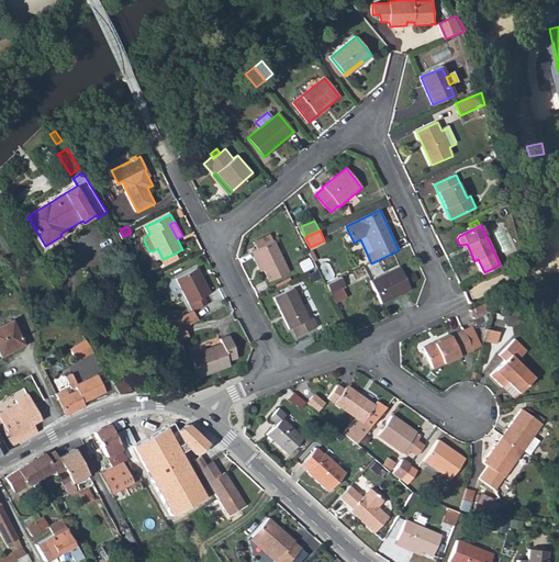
[(258,257),(266,270),(271,281),(290,271),(271,234),(261,239),(265,245),(259,248),(253,251),(256,258),(258,257)]
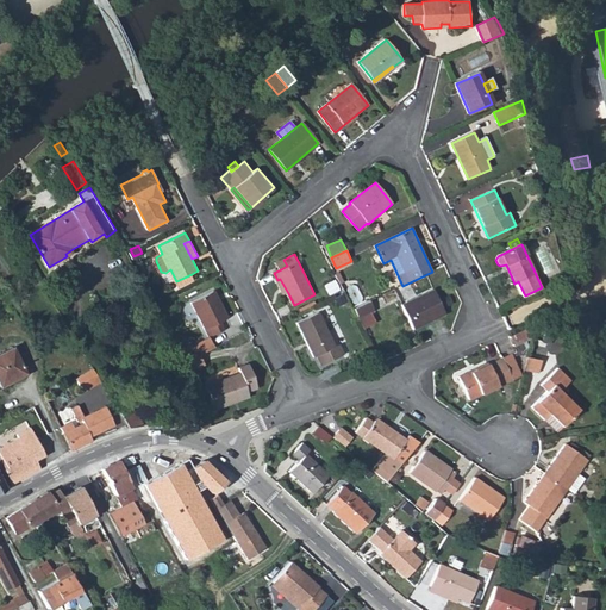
[(194,280),(192,274),(176,281),(180,287),(194,280)]
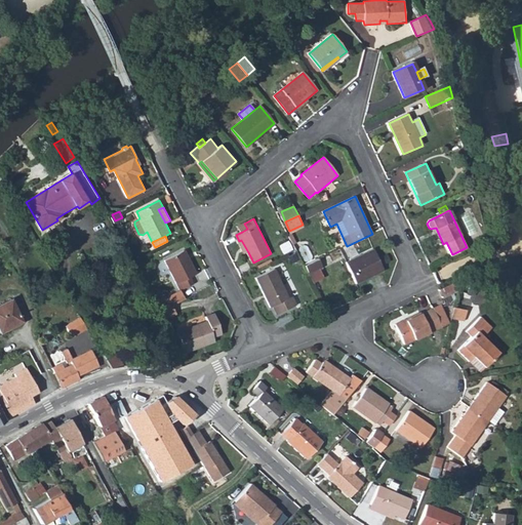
[(245,253),(248,252),(241,240),(239,241),(245,253)]
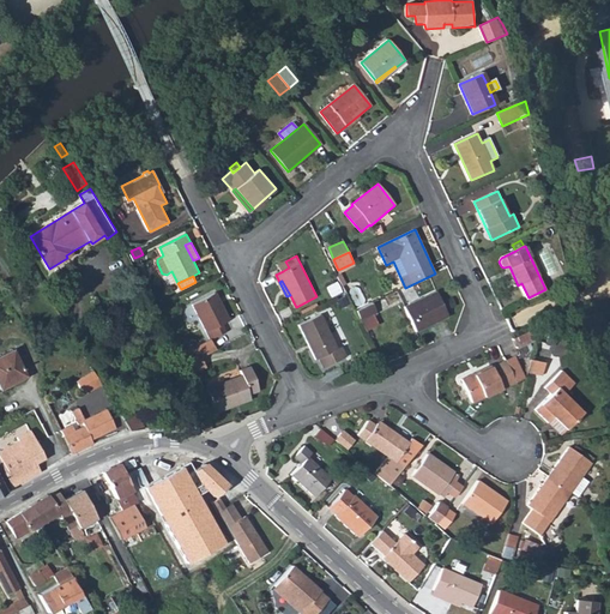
[(448,317),(438,292),(406,306),(418,331),(448,317)]
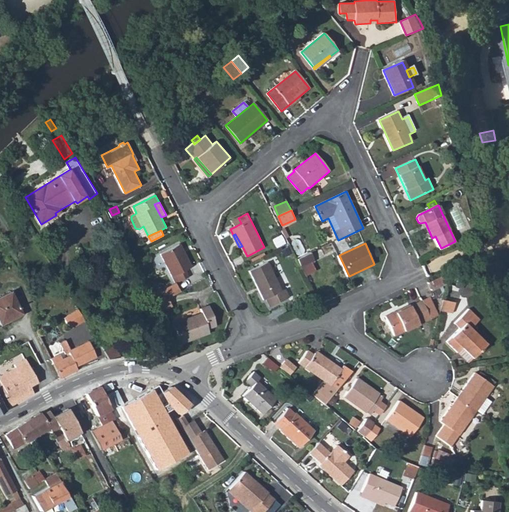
[(192,267),(180,244),(161,253),(173,276),(174,276),(177,282),(189,276),(186,270),(192,267)]
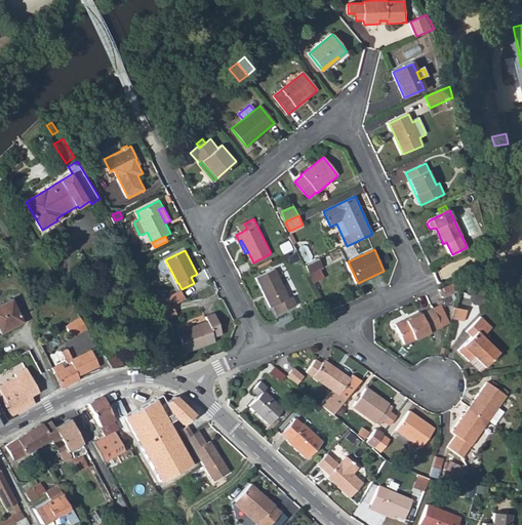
[(319,258),(306,265),(310,274),(323,268),(319,258)]
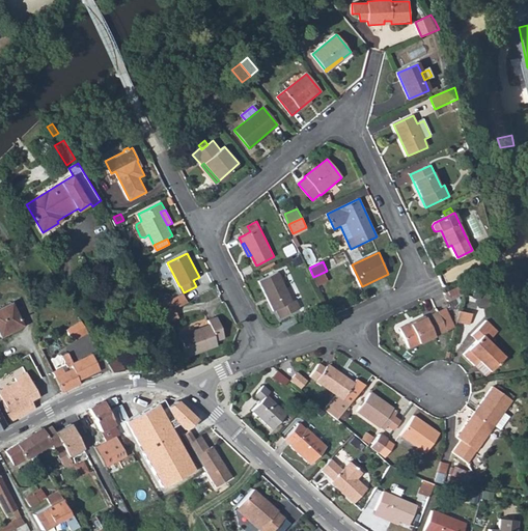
[(294,302),(285,283),(279,272),(260,281),(275,311),(277,310),(281,317),(301,308),(297,300),(294,302)]
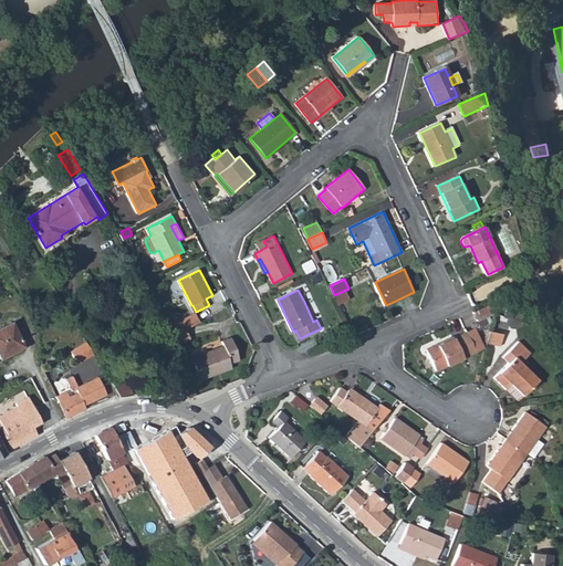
[(310,300),(304,302),(313,322),(316,320),(319,318),(310,300)]
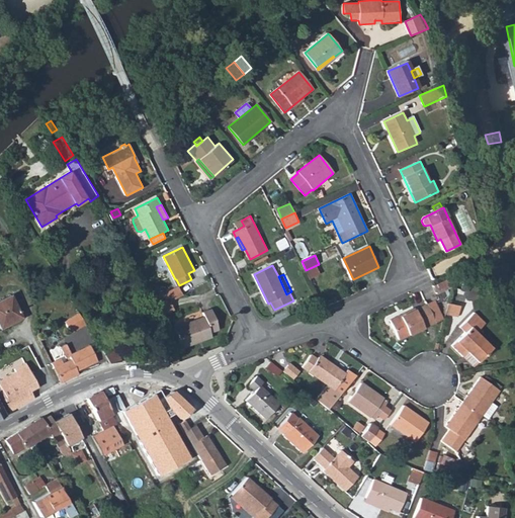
[(453,286),(456,275),(436,284),(435,285),(438,293),(453,286)]
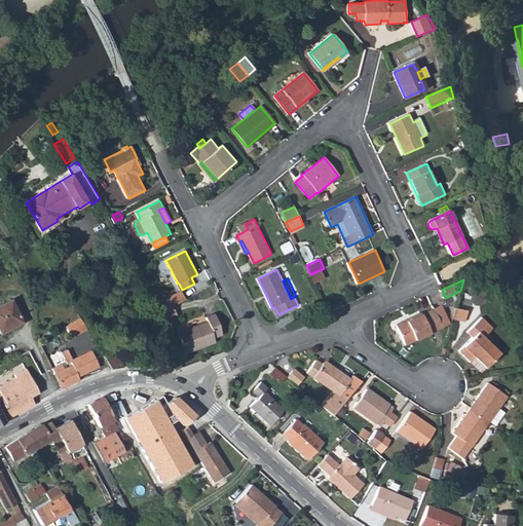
[(476,297),(480,290),(473,287),(470,294),(476,297)]
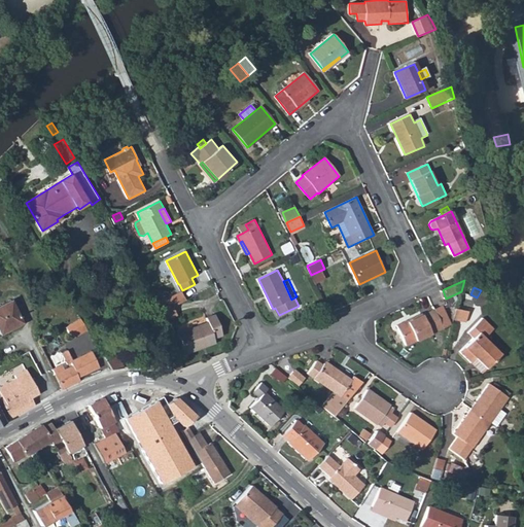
[(147,292),(152,302),(156,300),(152,290),(147,292)]
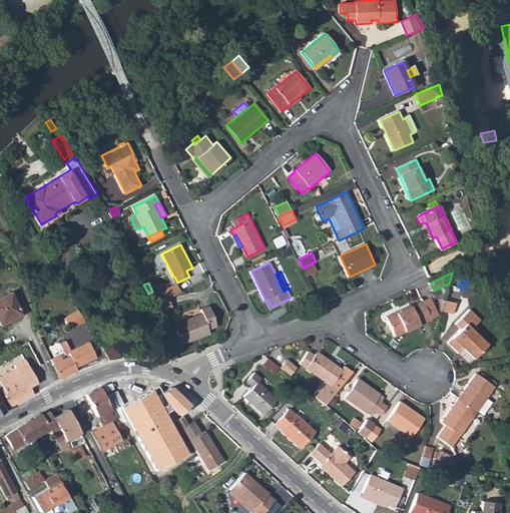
[(151,297),(156,305),(168,299),(164,291),(151,297)]
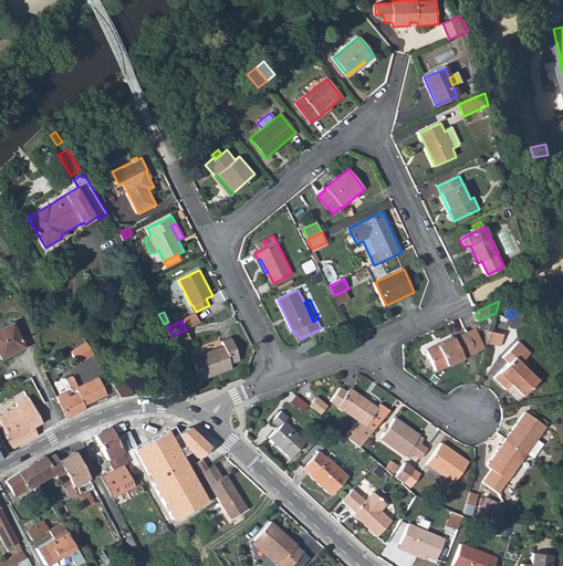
[(0,355),(1,358),(25,346),(13,322),(0,327),(0,355)]
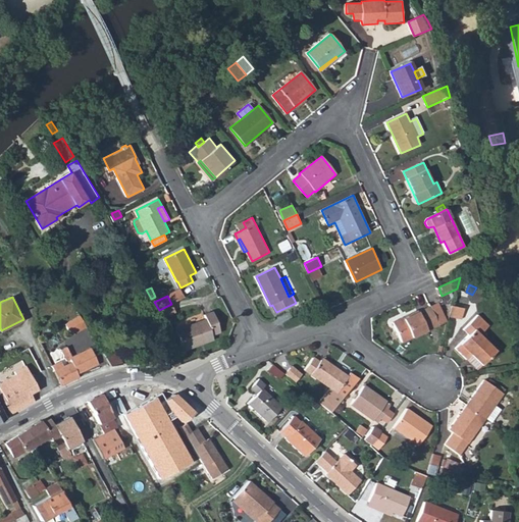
[(439,302),(431,305),(440,325),(448,321),(439,302)]
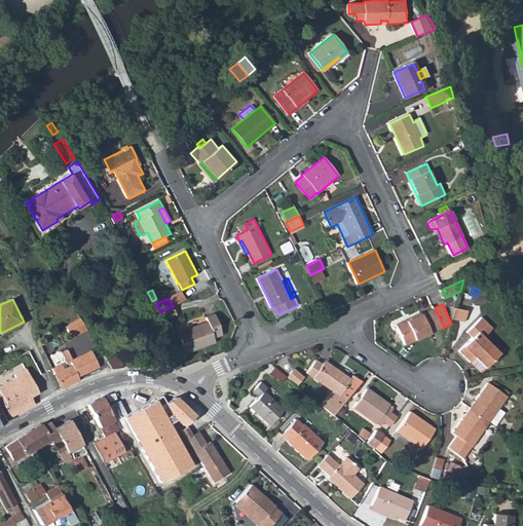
[(173,306),(160,312),(163,320),(177,314),(173,306)]
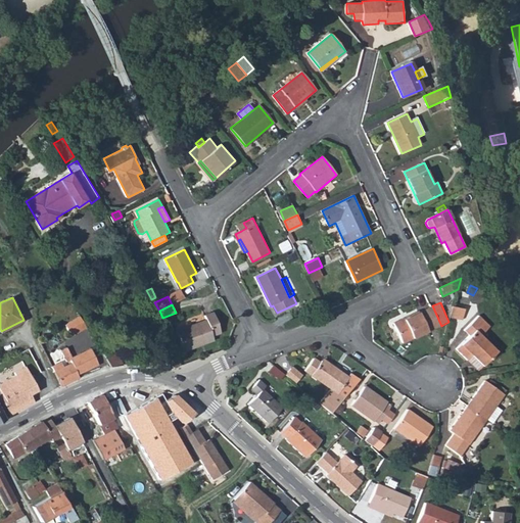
[(441,326),(432,305),(395,322),(404,342),(441,326)]
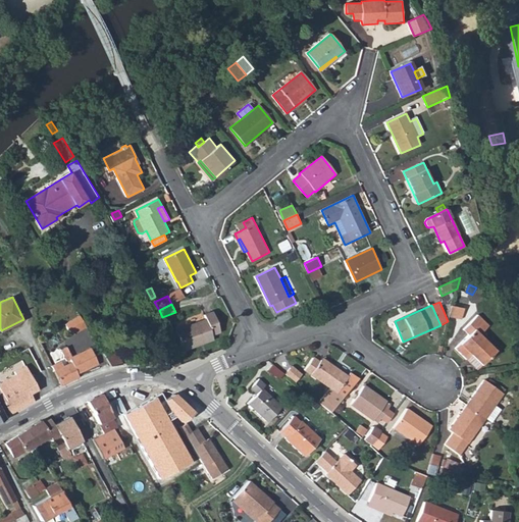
[(454,306),(451,317),(463,320),(466,308),(454,306)]
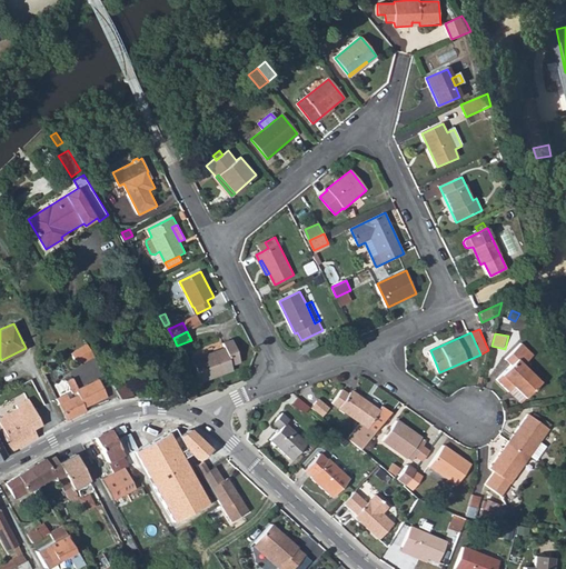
[(241,361),(234,339),(224,342),(225,347),(195,359),(202,381),(234,370),(232,365),(241,361)]
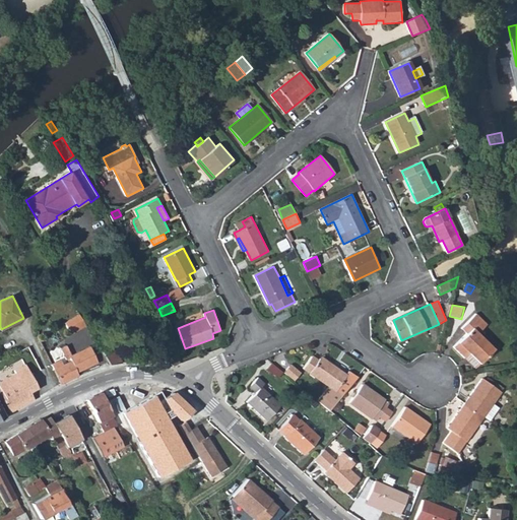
[(80,314),(67,322),(73,333),(87,324),(80,314)]
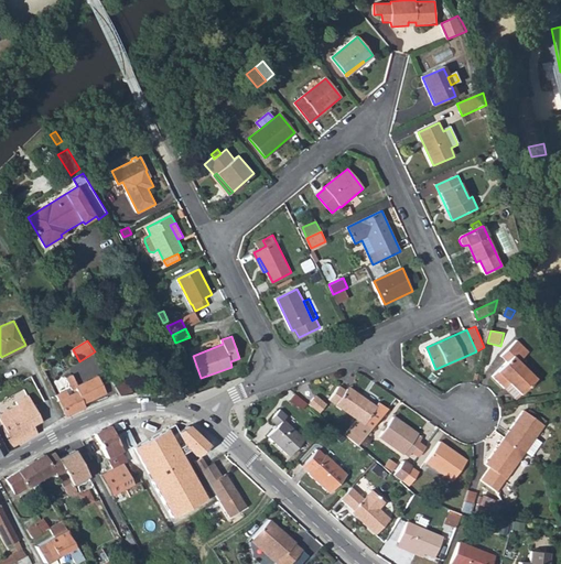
[(495,377),(505,387),(509,383),(521,393),(537,378),(520,361),(529,351),(517,340),(503,356),(508,361),(495,377)]
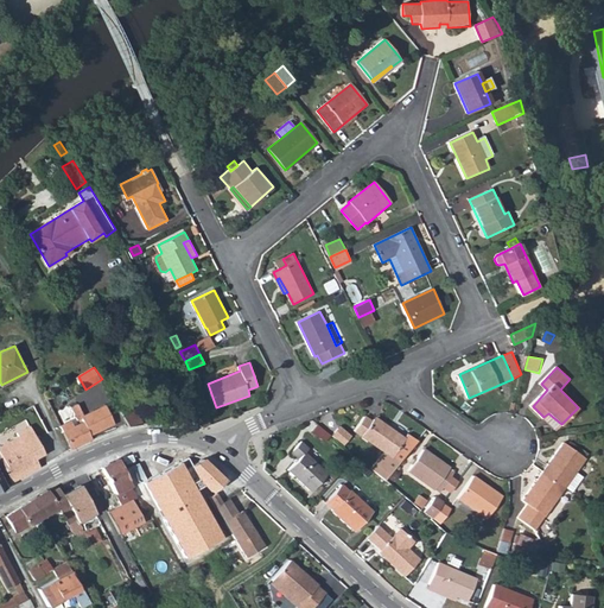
[(120,409),(129,425),(145,422),(132,401),(120,409)]
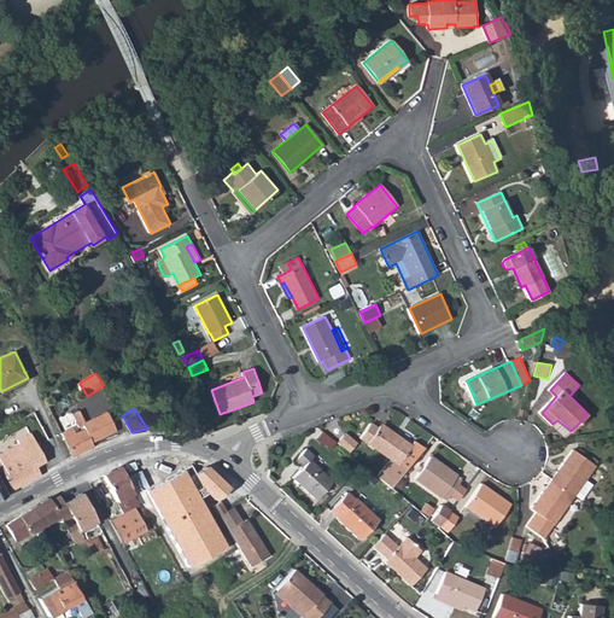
[(83,424),(87,421),(81,409),(74,413),(80,426),(83,424)]
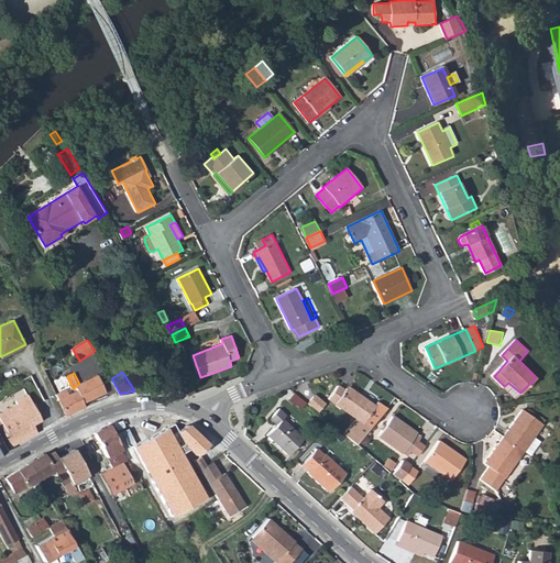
[(57,394),(68,416),(88,406),(87,403),(109,390),(99,374),(79,384),(76,386),(78,390),(69,394),(67,389),(57,394)]
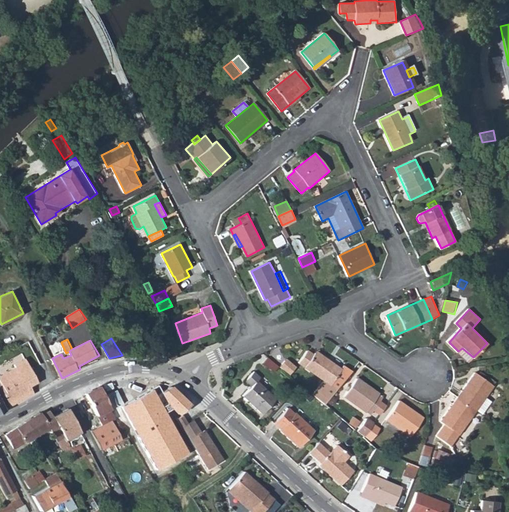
[(462,348),(458,351),(469,361),(473,357),(462,348)]
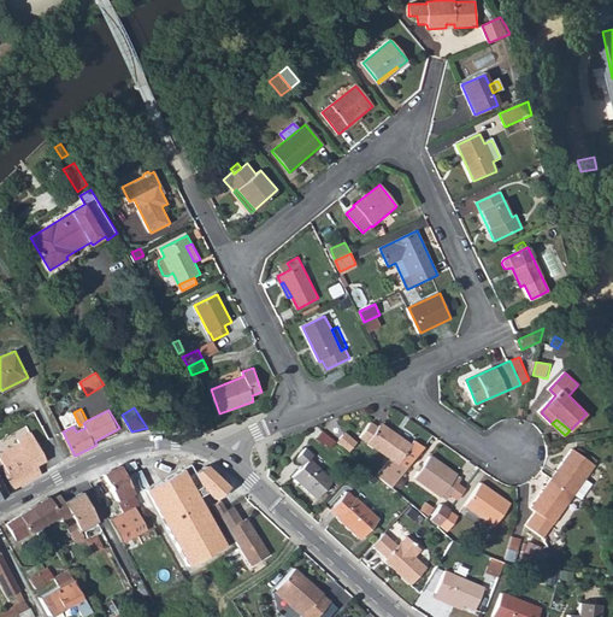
[(390,457),(377,475),(392,487),(425,447),(417,440),(412,445),(382,423),(378,428),(371,423),(361,436),(390,457)]
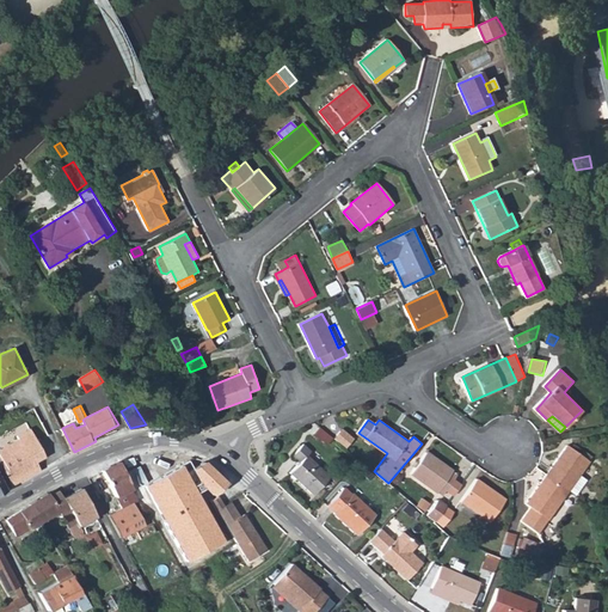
[(343,441),(325,426),(320,430),(337,447),(343,441)]
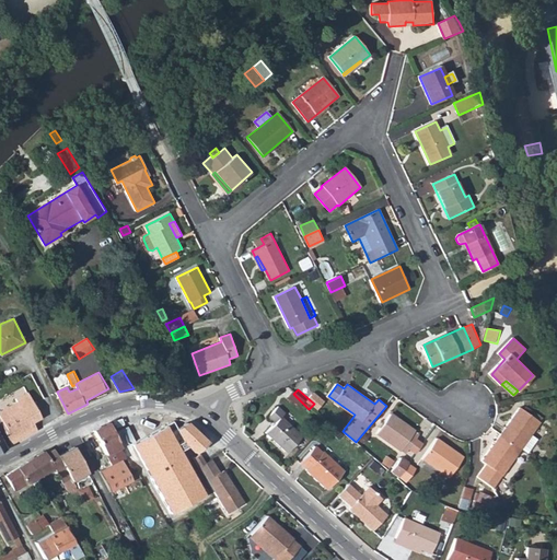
[(9,440),(10,443),(20,439),(32,432),(31,428),(35,426),(30,417),(39,412),(30,391),(16,396),(19,399),(0,408),(0,416),(6,429),(3,430),(9,440)]
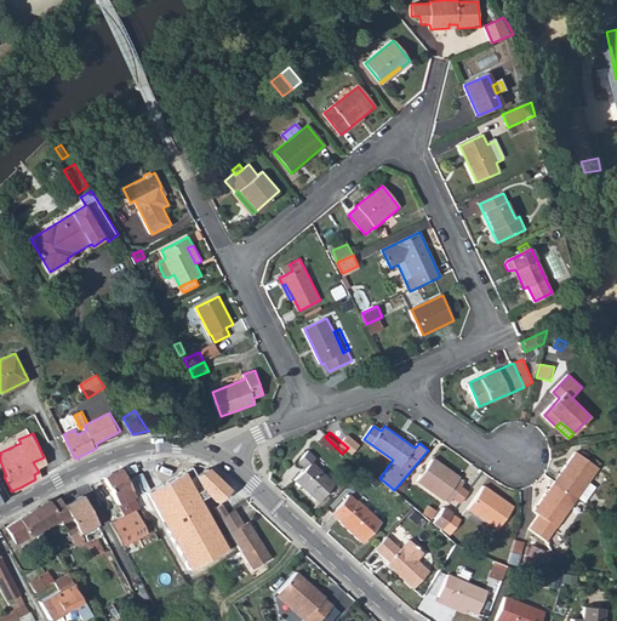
[(316,459),(309,451),(298,462),(306,469),(296,479),(319,501),(336,483),(314,462),(316,459)]
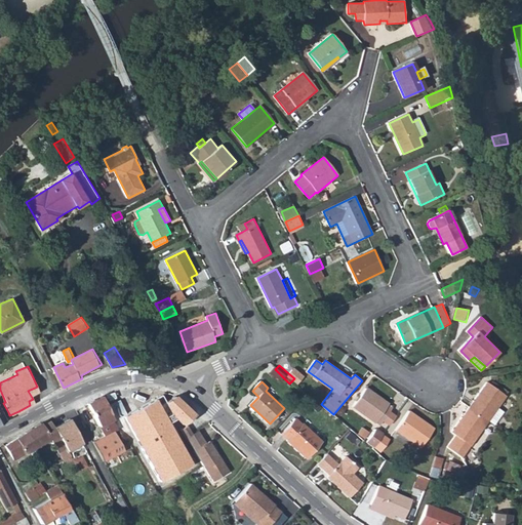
[(488,381),(470,406),(490,420),(499,408),(508,396),(488,381)]
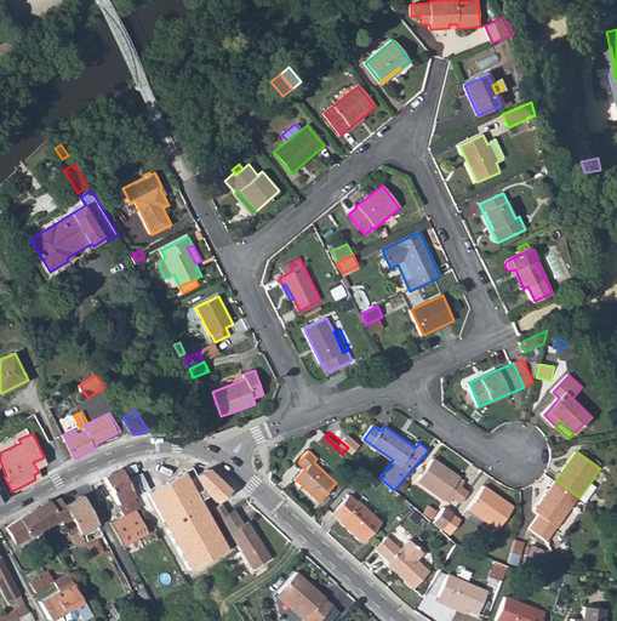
[(418,480),(451,502),(458,493),(466,482),(434,459),(426,469),(423,468),(421,473),(422,474),(418,480)]
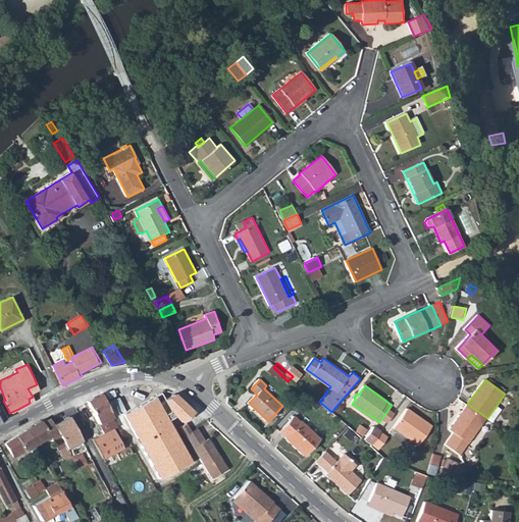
[(0,417),(5,415),(9,413),(8,410),(3,401),(5,400),(0,387),(0,417)]
